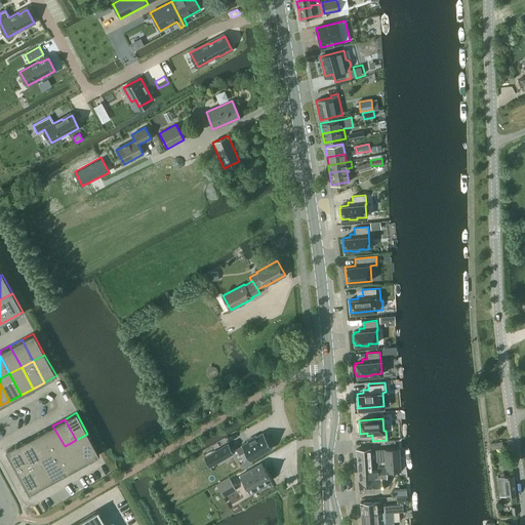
[(41,432),(52,453),(65,446),(52,426),(41,432)]
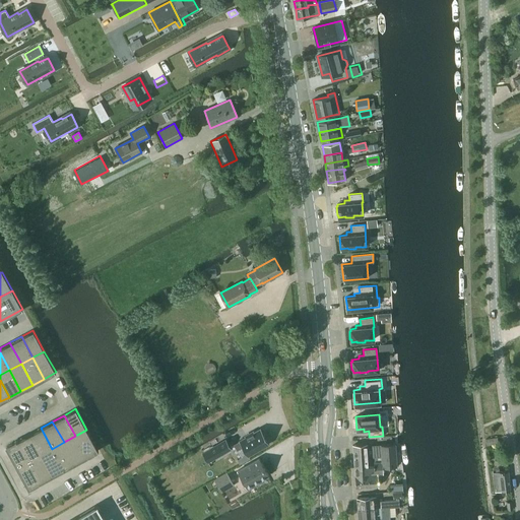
[(28,434),(41,455),(52,449),(41,428),(28,434)]
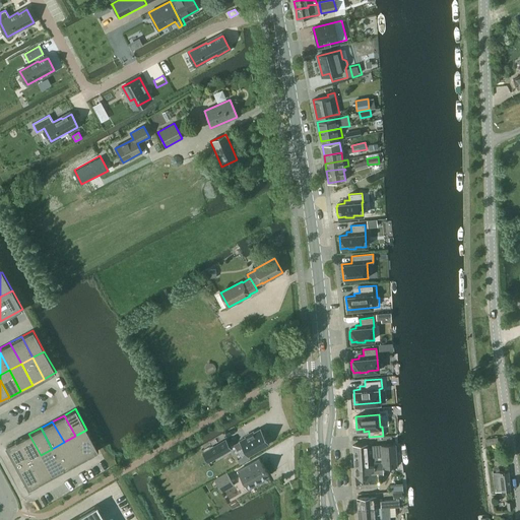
[(86,430),(75,436),(86,457),(99,451),(86,430)]
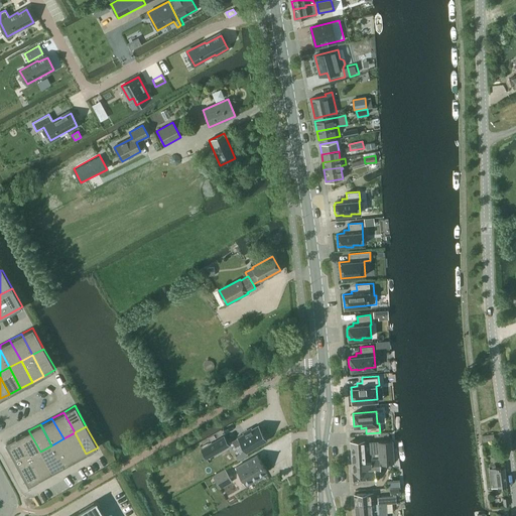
[(232,441),(235,446),(241,443),(246,452),(266,440),(258,426),(251,429),(251,428),(244,433),(238,437),(232,441)]
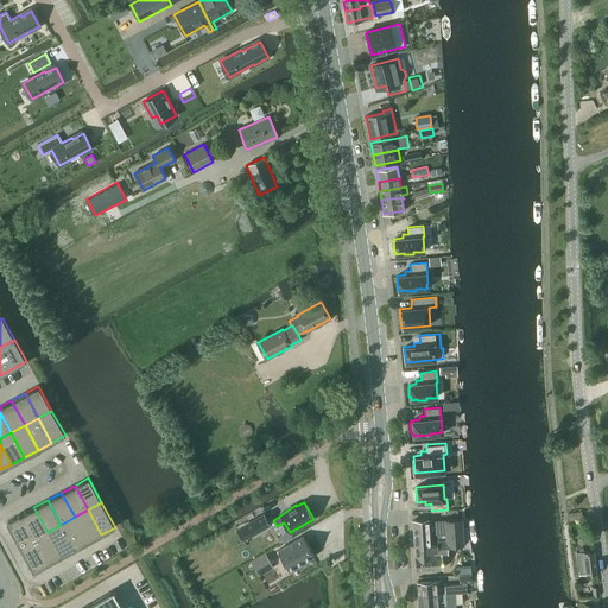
[(20,514),(33,539),(48,532),(33,507),(20,514)]
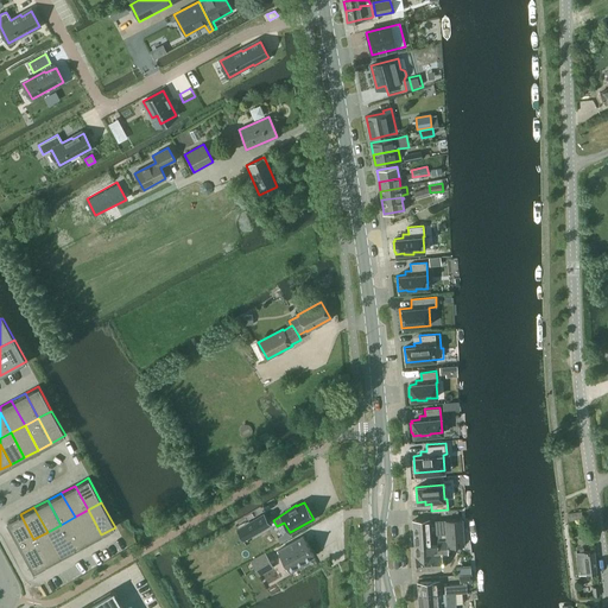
[(88,510),(75,517),(88,542),(101,534),(88,510)]
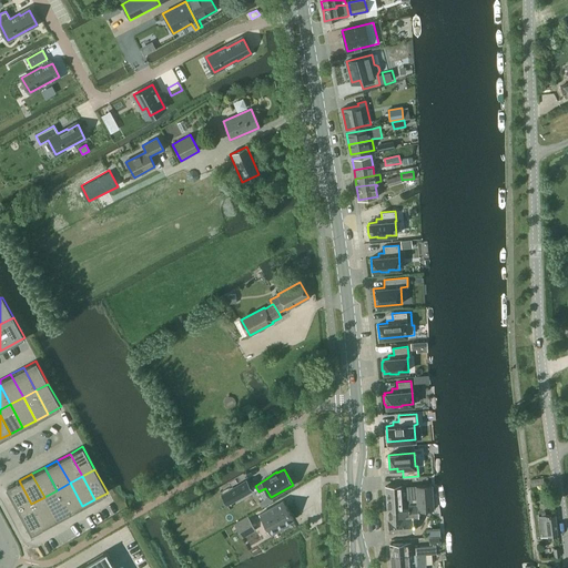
[(7,488),(19,510),(31,504),(19,480),(7,488)]
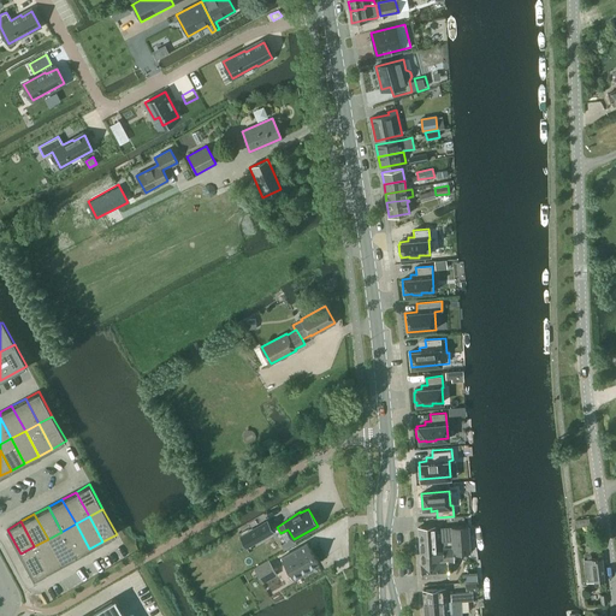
[(267,521),(241,537),(247,548),(274,532),(267,521)]
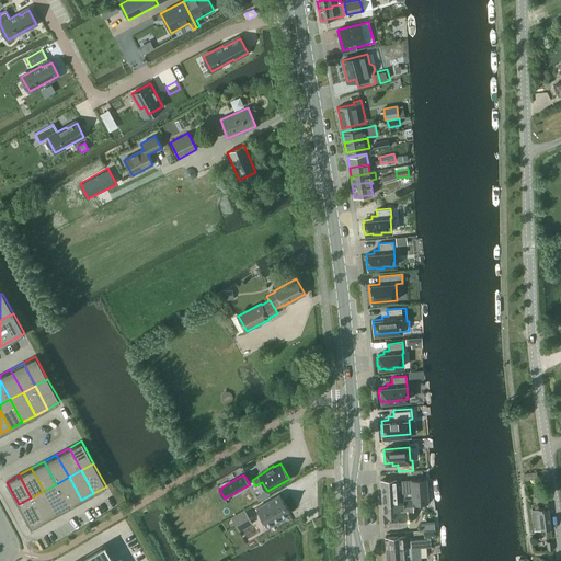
[(69,477),(56,484),(68,506),(81,500),(69,477)]
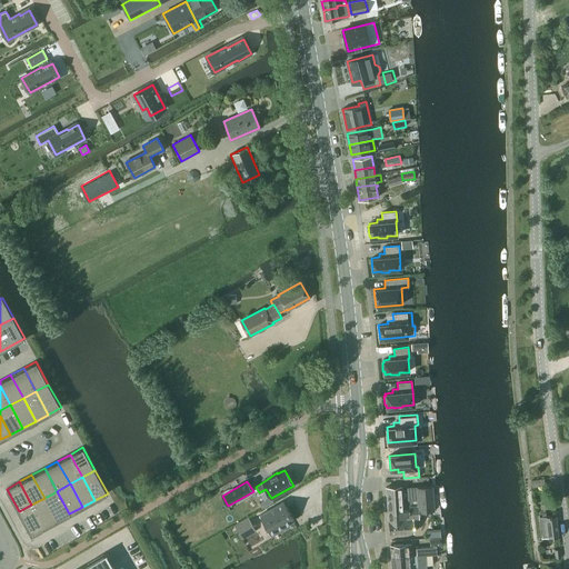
[(417,488),(418,506),(419,506),(419,511),(435,510),(432,488),(432,486),(417,488)]
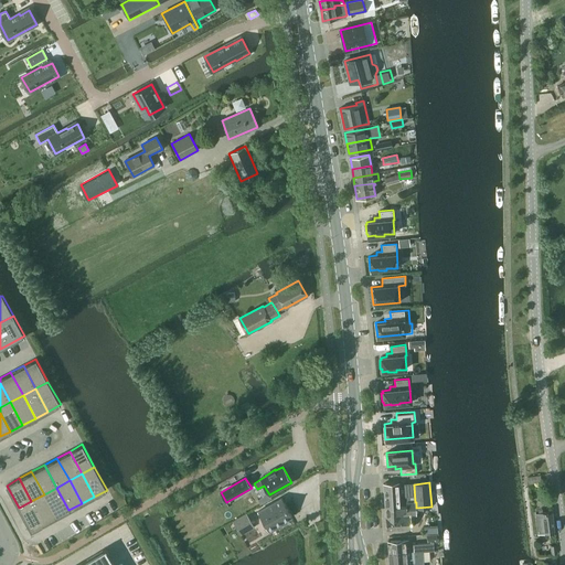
[(385,508),(401,507),(400,483),(384,483),(385,508)]
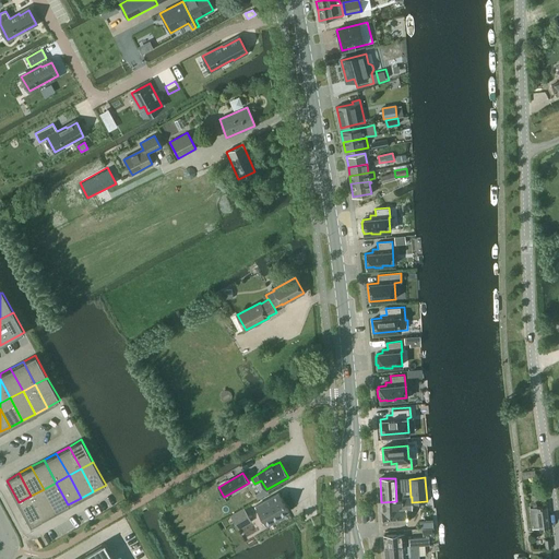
[(401,480),(402,497),(411,497),(409,479),(401,480)]
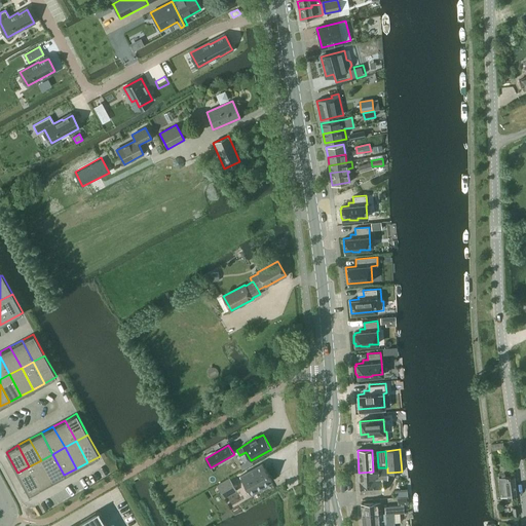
[(64,475),(52,454),(41,460),(52,482),(64,475)]
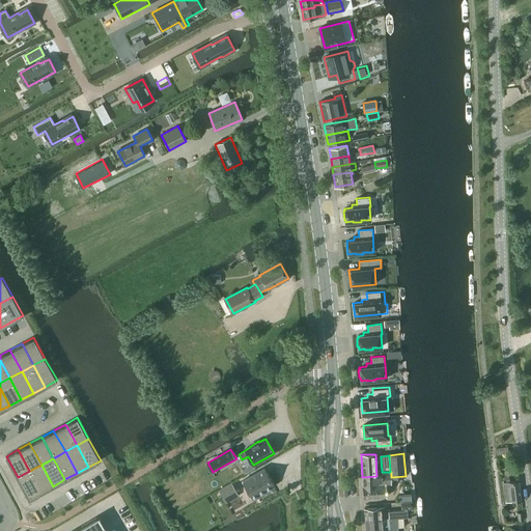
[(42,465),(29,471),(40,493),(53,486),(42,465)]
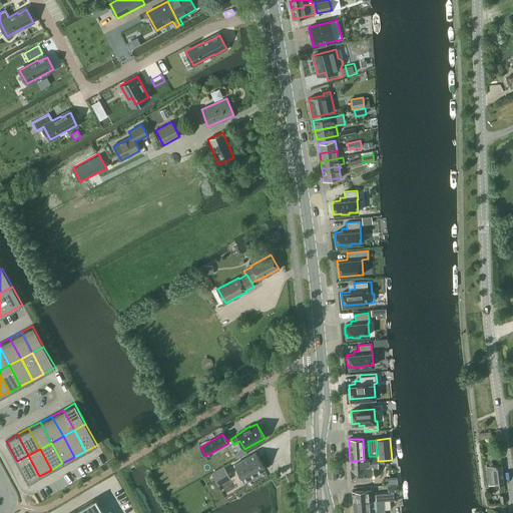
[(234,465),(244,483),(245,482),(244,481),(249,477),(250,479),(258,474),(258,473),(265,469),(255,452),(234,465)]
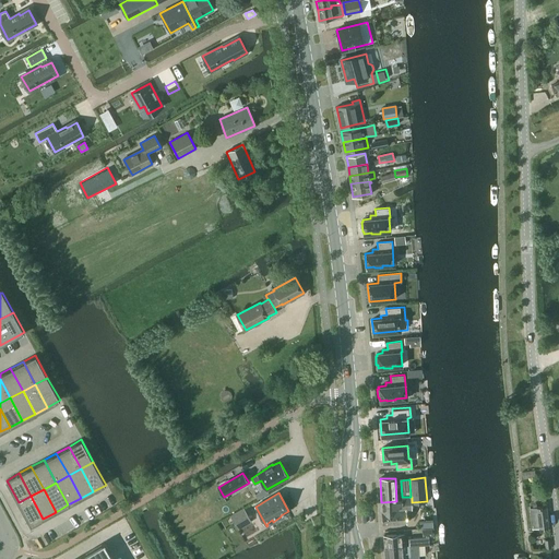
[(31,496),(19,502),(31,525),(43,519),(31,496)]
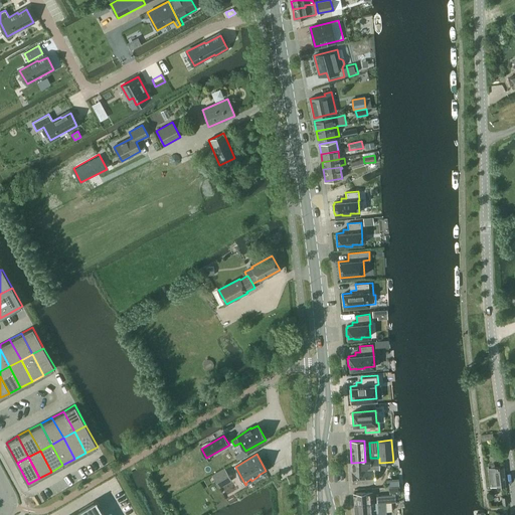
[(352,472),(353,483),(375,481),(374,469),(379,469),(379,463),(379,458),(378,458),(370,458),(370,461),(371,466),(368,466),(368,469),(366,469),(366,472),(352,472)]
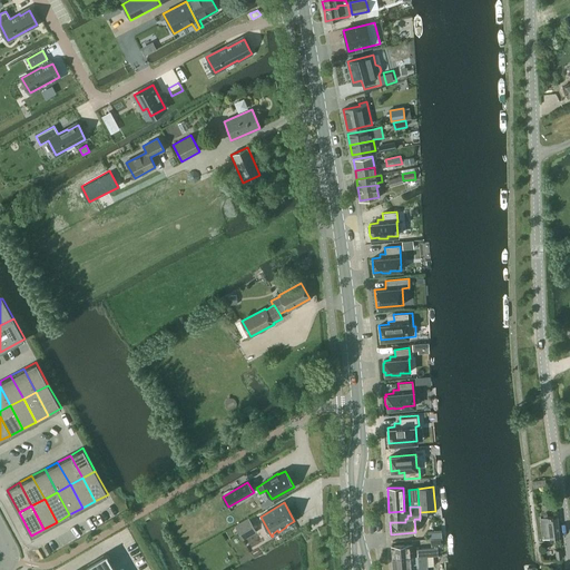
[(389,512),(390,522),(405,522),(405,519),(408,519),(408,516),(411,516),(410,510),(404,511),(389,512)]
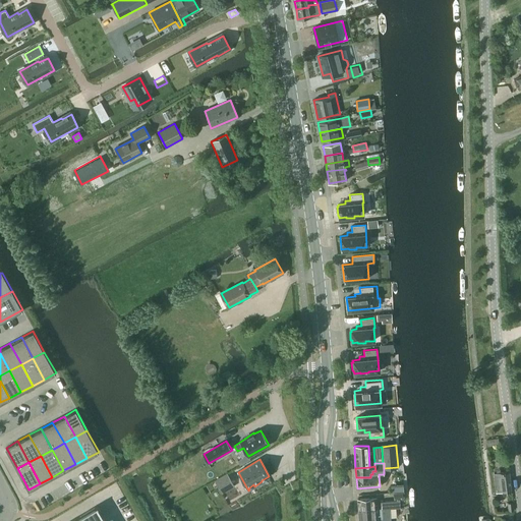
[(497,493),(511,490),(509,472),(494,474),(497,493)]
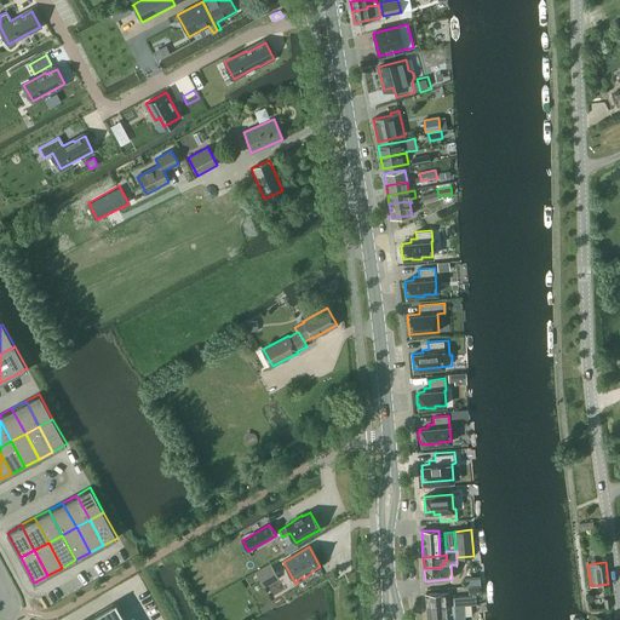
[(271,564),(257,573),(265,586),(279,578),(271,564)]
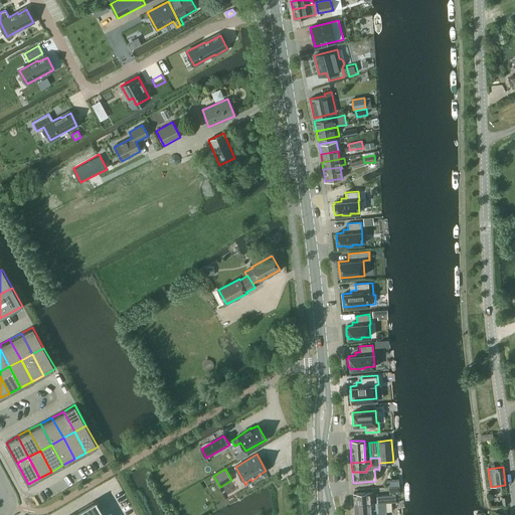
[(372,499),(372,493),(369,493),(353,494),(354,503),(370,502),(370,499),(372,499)]
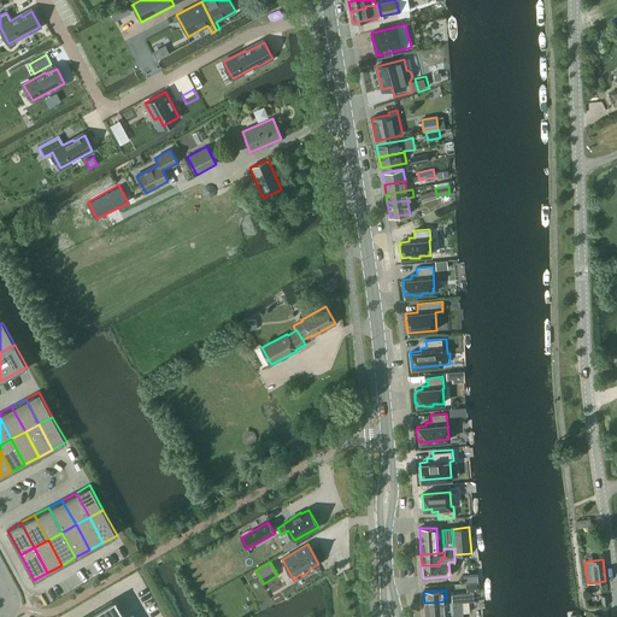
[(115,599),(90,613),(92,616),(115,616),(123,612),(116,600),(115,599)]
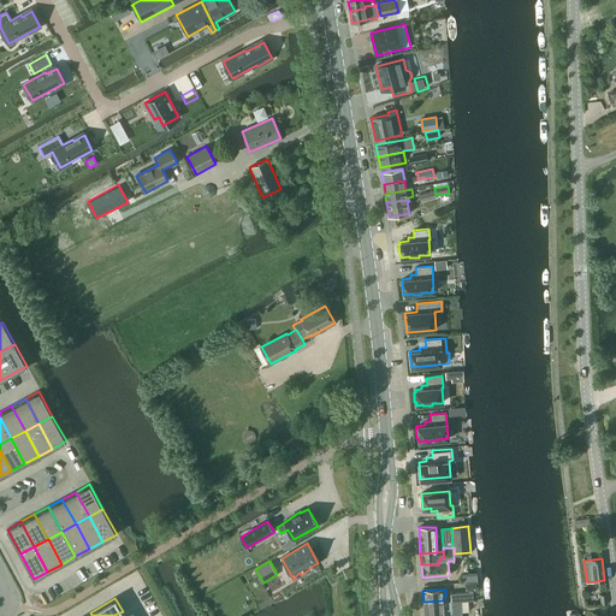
[(443,602),(443,600),(424,602),(425,614),(455,611),(454,602),(451,603),(451,606),(444,608),(443,602)]
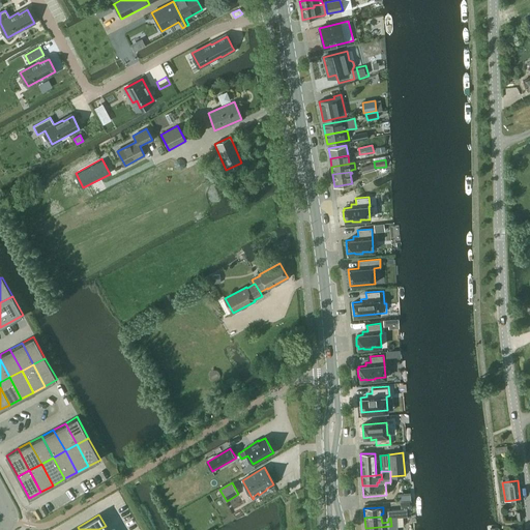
[(398,529),(396,518),(390,518),(391,526),(365,528),(364,529),(398,529)]
